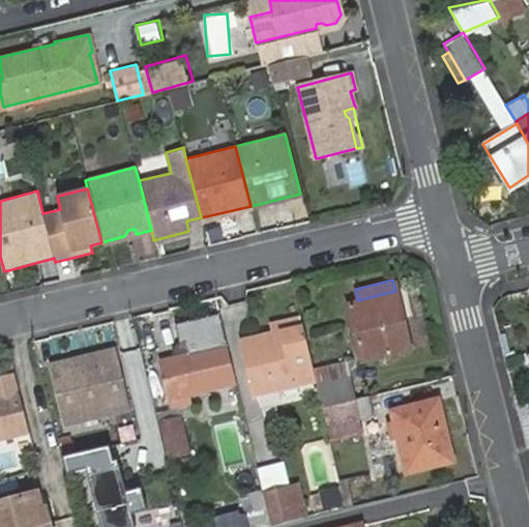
[(395,291),(357,300),(347,302),(360,357),(409,347),(395,291)]
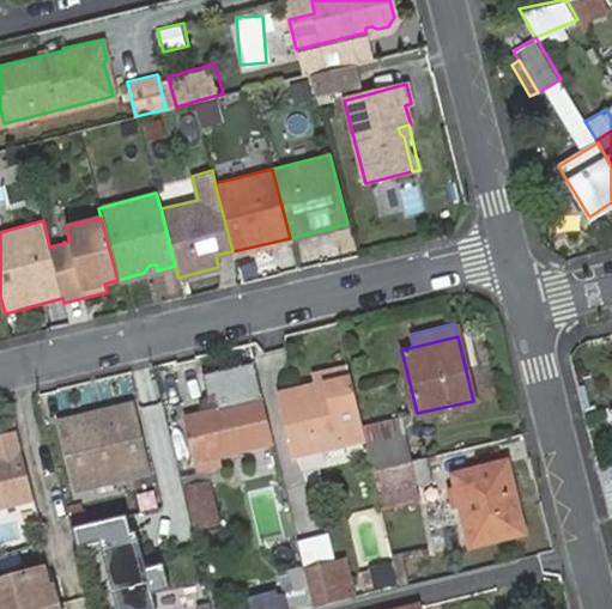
[(252,360),(200,372),(207,400),(214,399),(217,409),(186,416),(195,457),(218,452),(271,440),(252,360)]
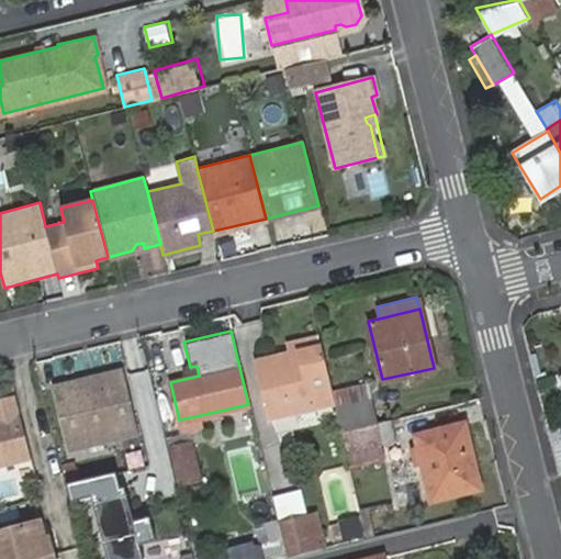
[(288,353),(320,345),(316,333),(284,342),(288,353)]
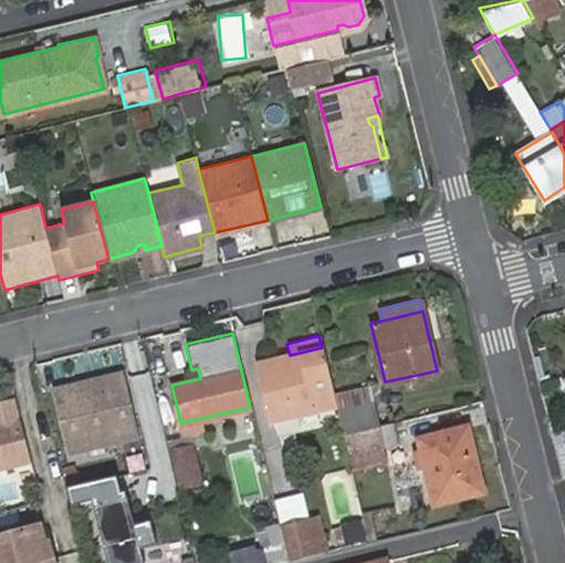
[(272,418),(334,404),(333,392),(322,347),(290,355),(258,363),(272,418)]
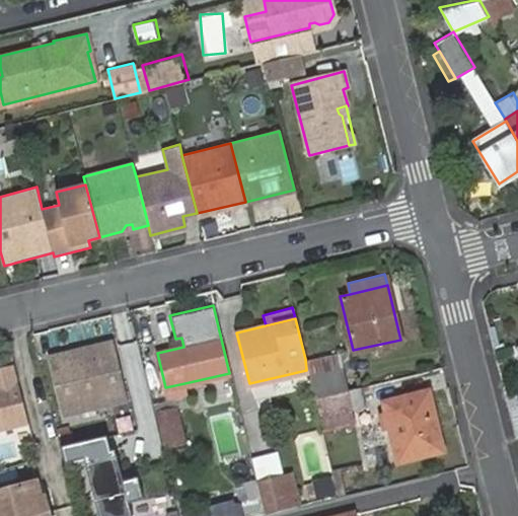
[(306,370),(308,373),(342,365),(339,351),(305,359),(306,370)]
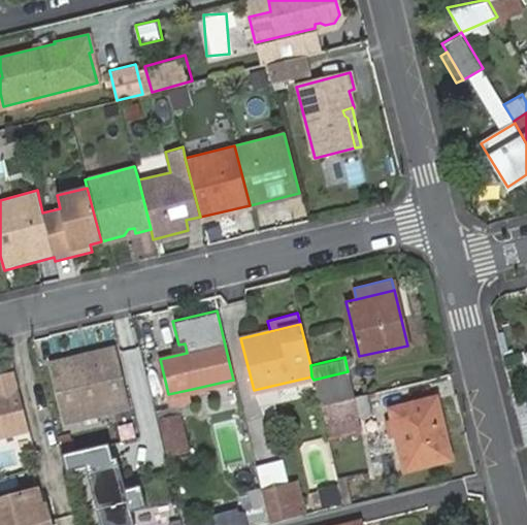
[(56,379),(65,419),(126,404),(117,364),(56,379)]
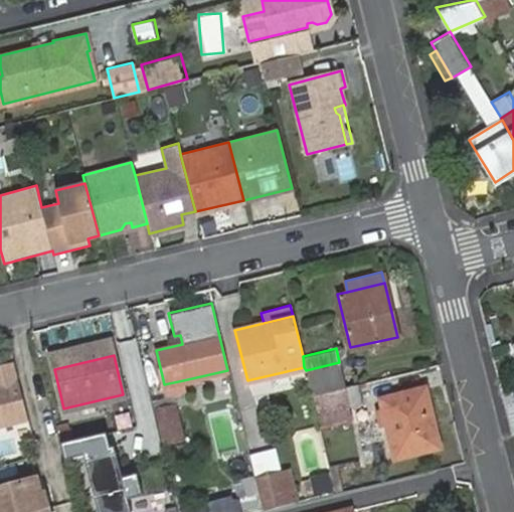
[(0,424),(5,423),(28,417),(13,361),(0,364),(0,424)]
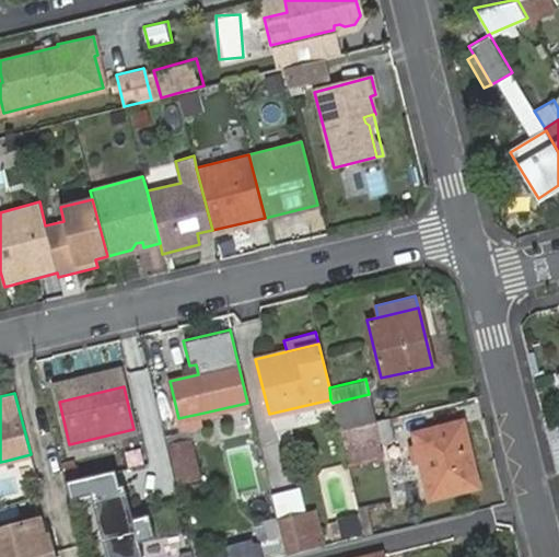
[(338,428),(374,419),(369,394),(333,403),(338,428)]
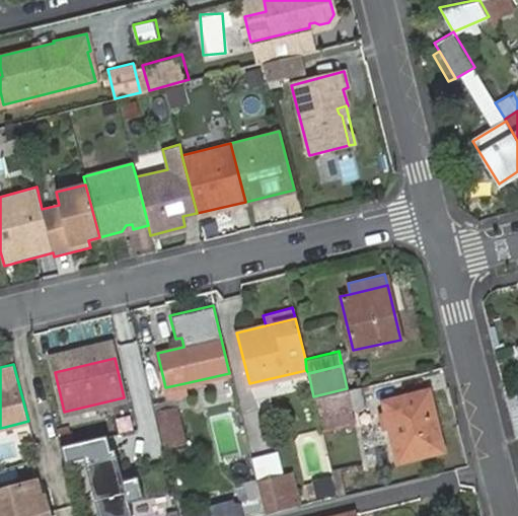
[(185,383),(165,387),(167,397),(187,393),(185,383)]
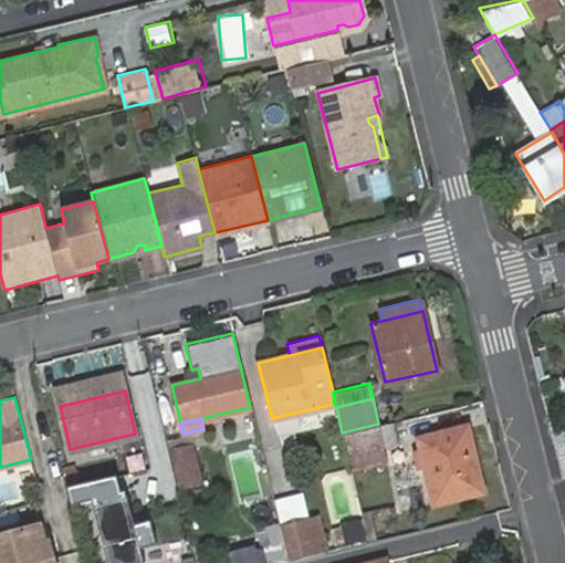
[(398,441),(394,420),(378,424),(342,433),(351,468),(385,459),(382,446),(398,441)]
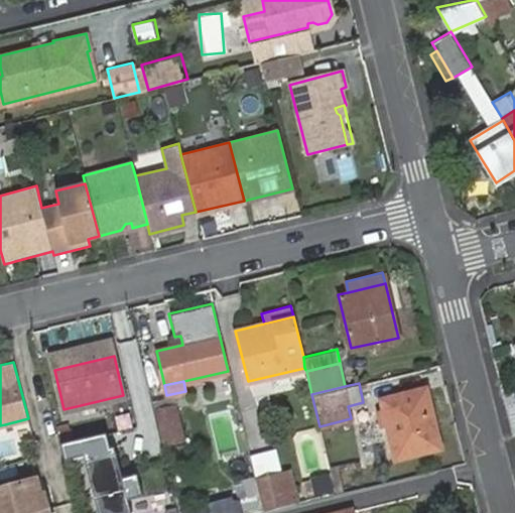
[(377,409),(380,425),(387,424),(395,458),(439,446),(424,386),(381,397),(383,407),(377,409)]
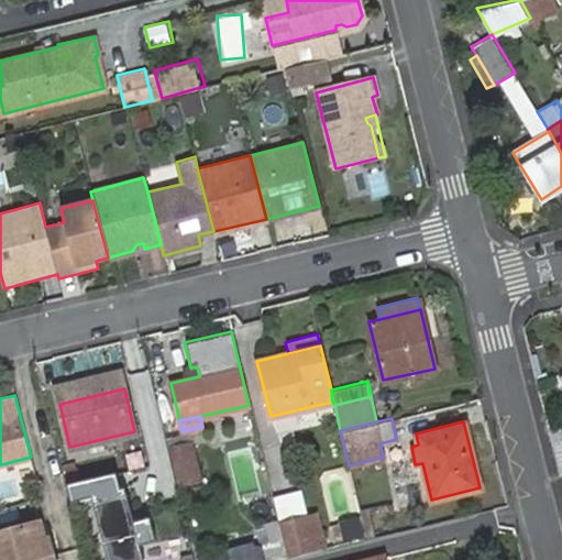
[(168,445),(178,484),(199,479),(190,440),(168,445)]
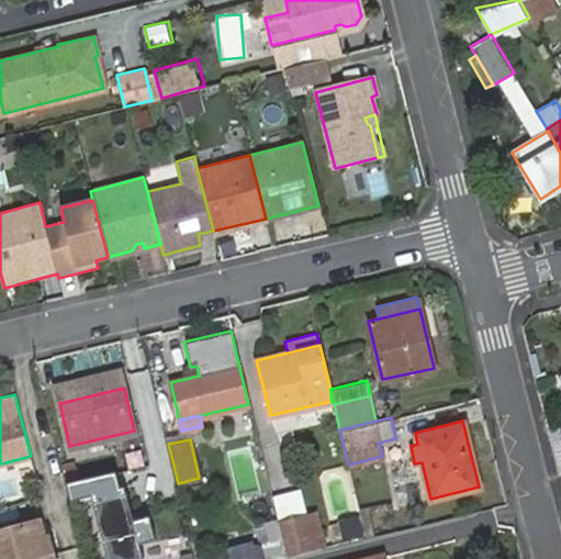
[(141,558),(118,470),(68,483),(73,500),(89,495),(105,558),(141,558)]
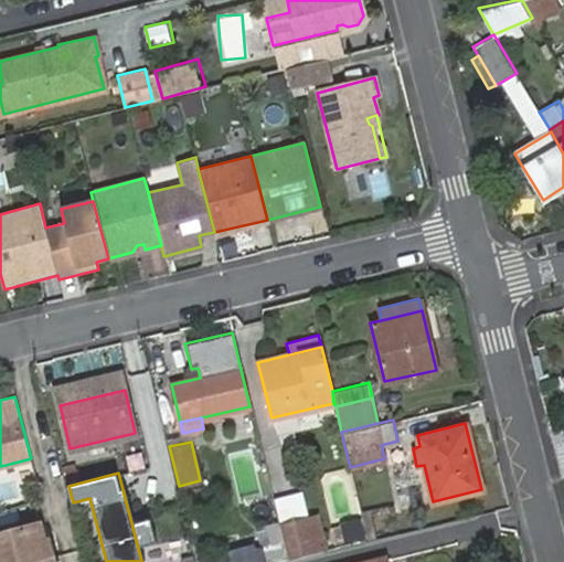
[(283,519),(310,511),(304,489),(277,496),(283,519)]
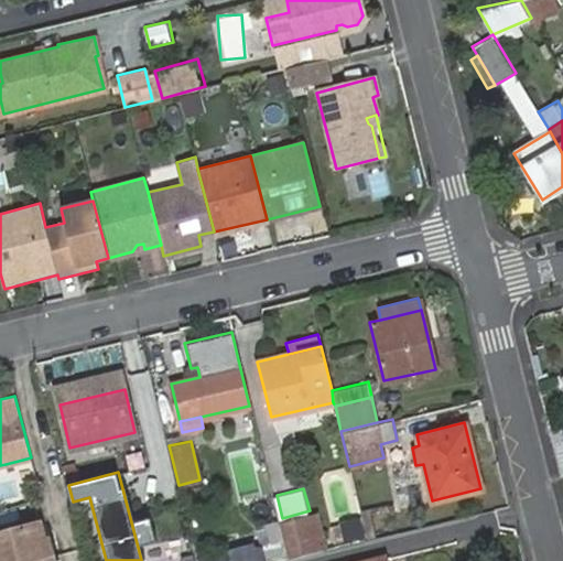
[(307,516),(314,551),(323,549),(314,515),(307,516)]
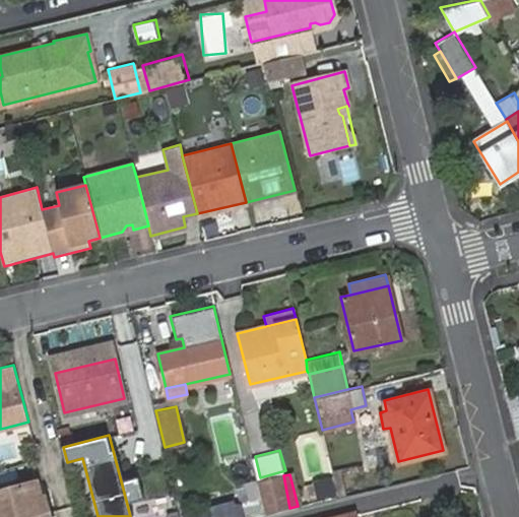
[(256,482),(264,514),(289,508),(283,475),(256,482)]
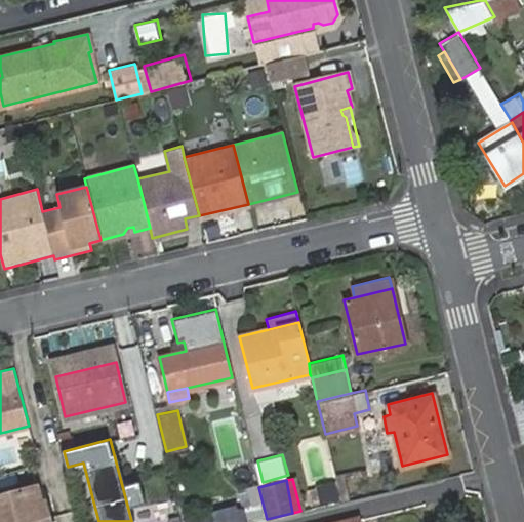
[(210,512),(212,521),(253,521),(267,519),(258,487),(258,483),(245,486),(249,503),(210,512)]
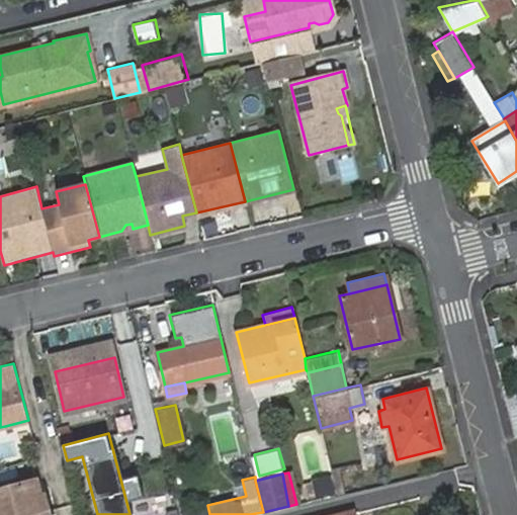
[(37,498),(39,493),(35,478),(0,487),(0,514),(41,514),(40,510),(37,498)]
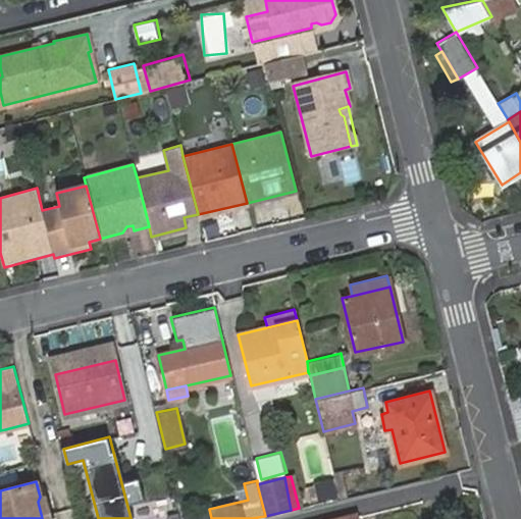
[(49,512),(44,496),(40,497),(38,502),(41,514),(49,512)]
